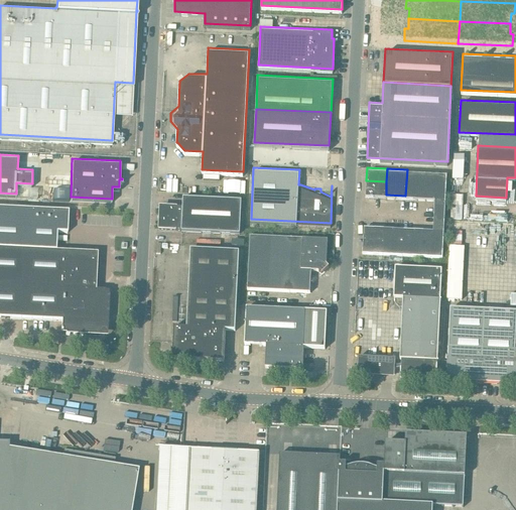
[(405,196),(425,197),(426,170),(407,169),(405,196)]
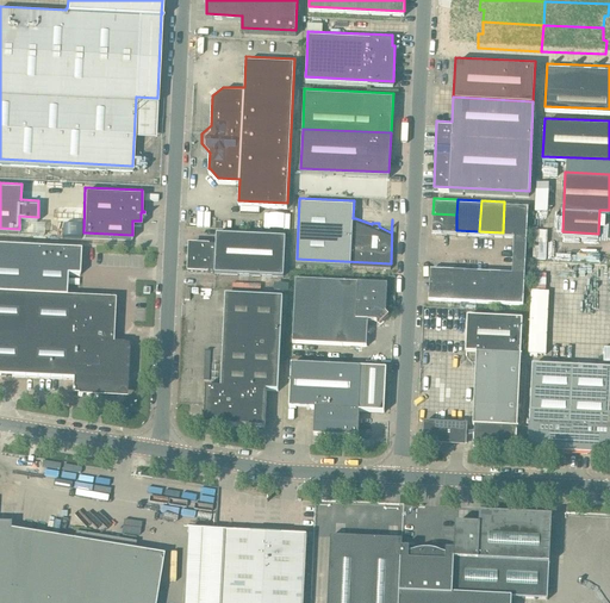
[(63,201),(62,231),(81,232),(82,201),(63,201)]
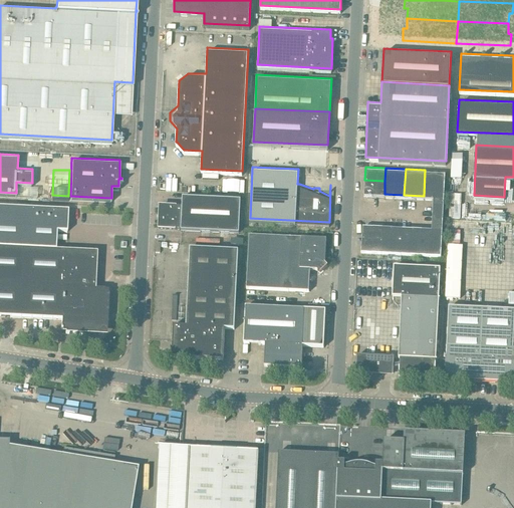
[(432,211),(443,212),(445,171),(425,170),(424,196),(433,196),(432,211)]
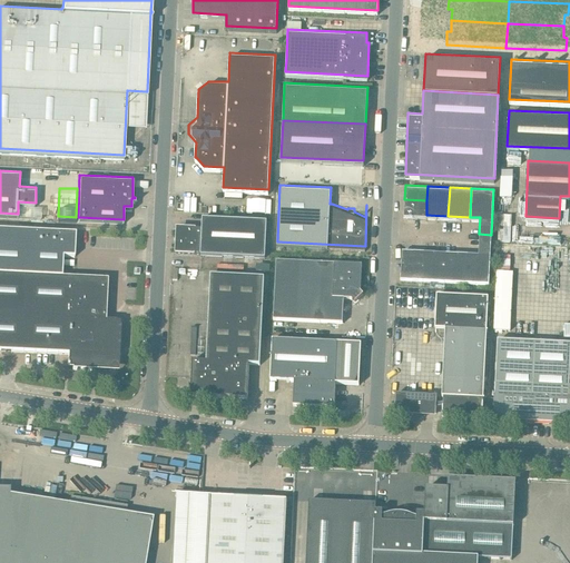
[(426,200),(404,199),(404,214),(426,215),(426,200)]
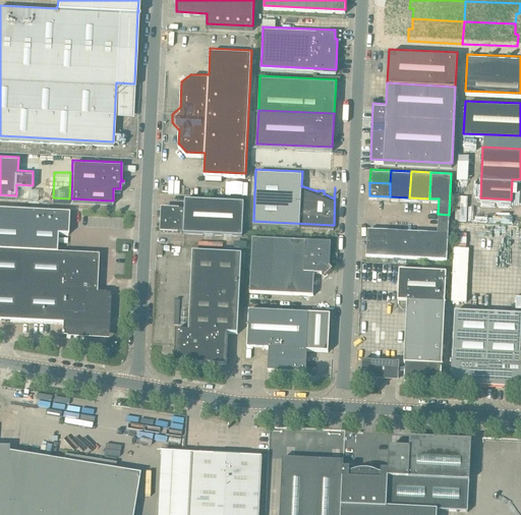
[(184,206),(162,205),(161,227),(183,228),(183,229),(242,232),(244,198),(185,195),(184,206)]
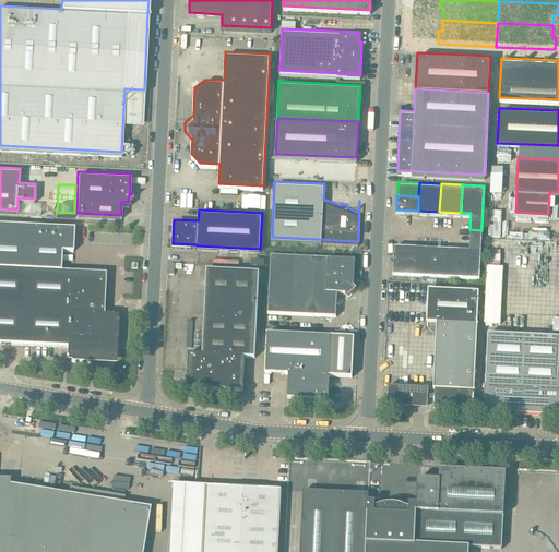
[(115,336),(116,333),(117,333),(118,314),(117,314),(117,311),(114,311),(114,310),(104,309),(105,268),(60,266),(60,246),(72,247),(73,223),(0,219),(0,338),(67,342),(67,352),(68,352),(67,356),(71,356),(71,357),(90,358),(90,357),(93,356),(95,356),(98,355),(100,354),(104,352),(106,351),(108,349),(110,347),(111,345),(114,342),(115,339),(115,336)]
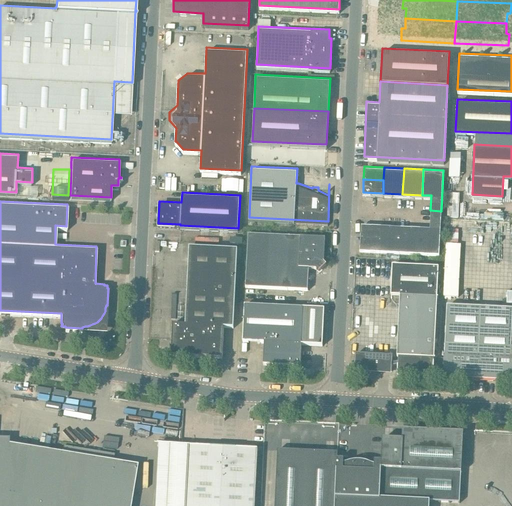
[(420,225),(419,251),(439,252),(441,211),(430,210),(430,225),(420,225)]
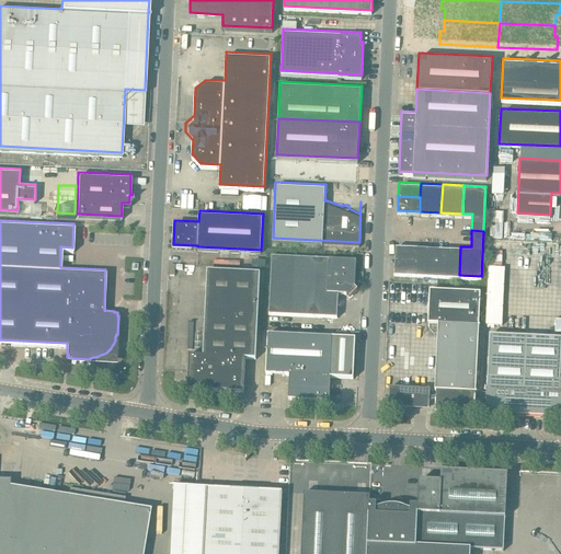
[(395,257),(416,258),(418,244),(396,243),(395,257)]
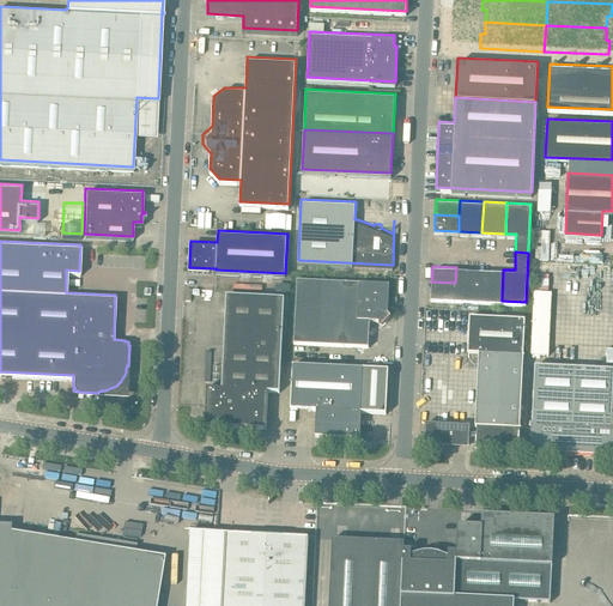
[(456,267),(455,283),(455,298),(478,300),(480,268),(456,267)]
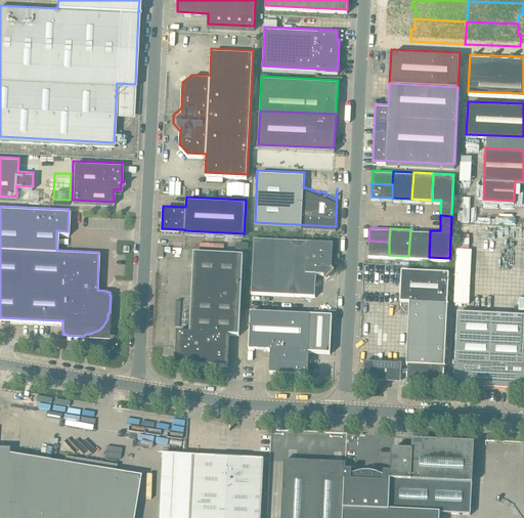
[(408,256),(429,257),(430,230),(410,229),(408,256)]
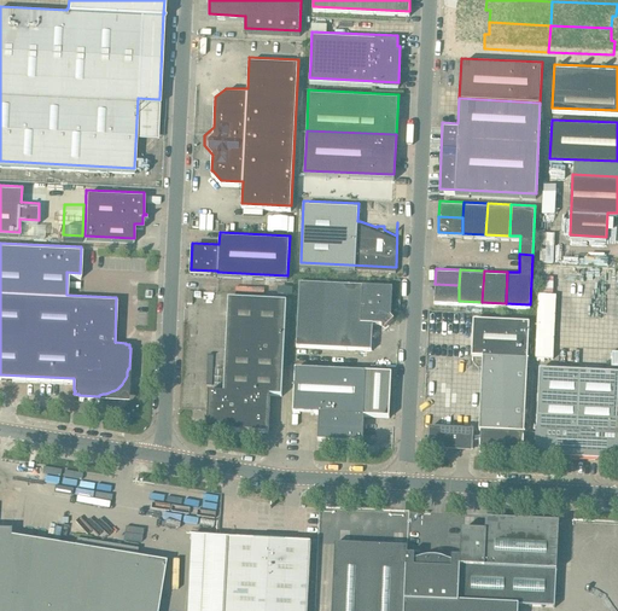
[(296,342),(372,345),(373,319),(382,320),(385,324),(395,315),(391,312),(392,283),(299,278),(296,342)]
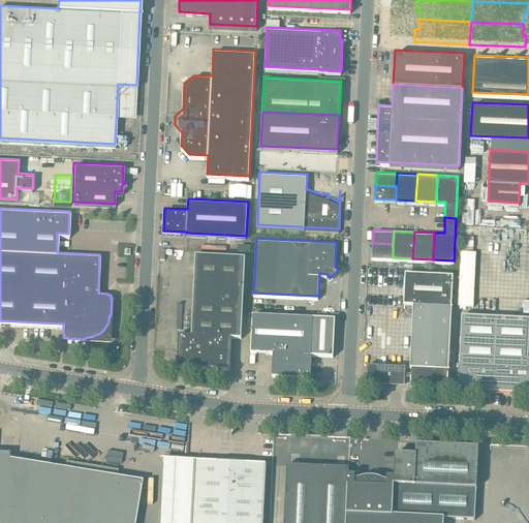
[(393,244),(372,243),(372,256),(393,257),(393,244)]
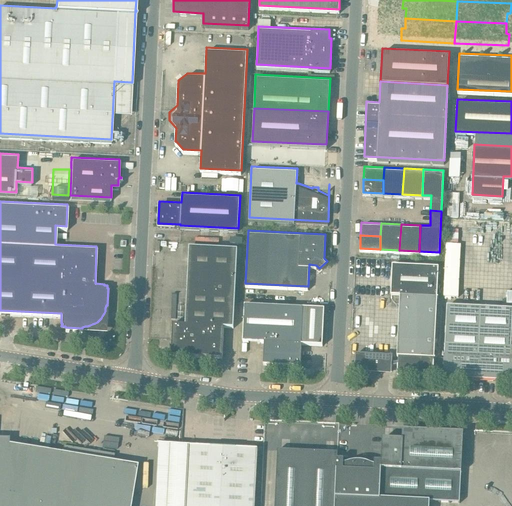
[(167,243),(162,351),(218,360),(222,246),(167,243)]
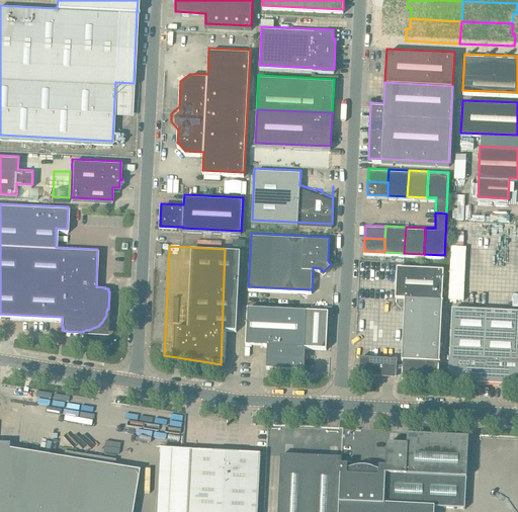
[(397,264),(396,294),(397,294),(397,299),(402,304),(405,304),(403,356),(439,358),(442,296),(444,266),(397,264)]
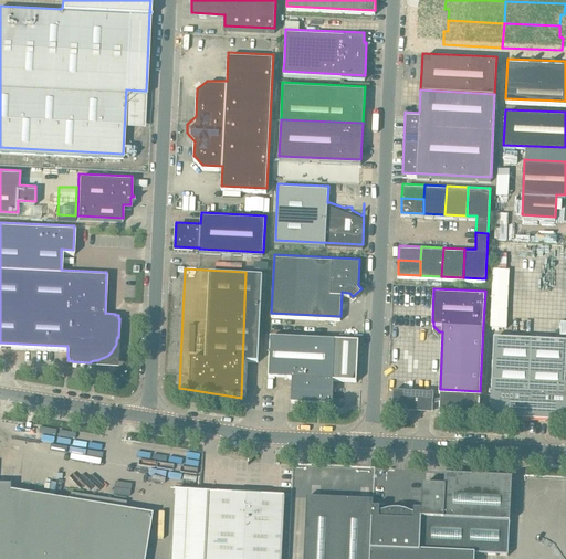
[(335,335),(271,331),(269,372),(292,373),(291,398),(332,400),(333,376),(356,377),(358,336),(335,335)]
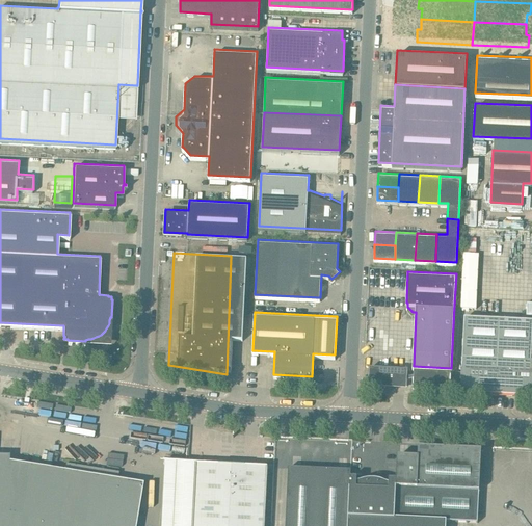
[(460,388),(512,391),(527,391),(531,386),(531,316),(464,313),(460,388)]
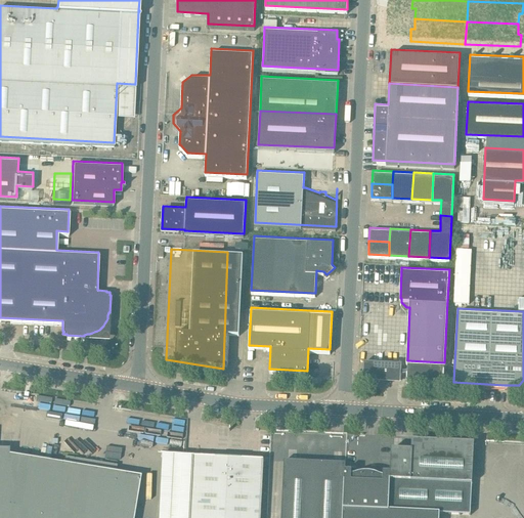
[(362,376),(398,377),(400,378),(401,360),(363,358),(362,376)]
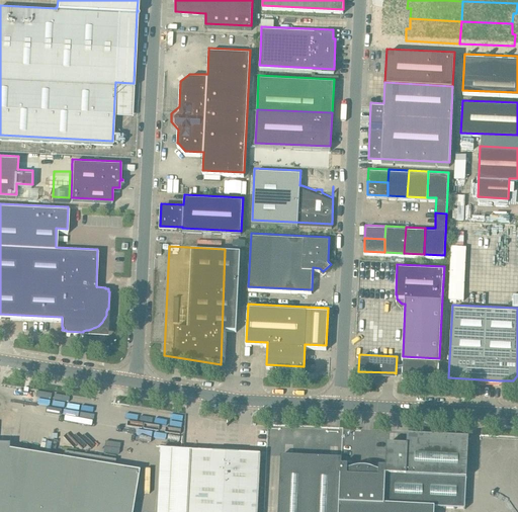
[(439,358),(403,356),(402,373),(438,375),(439,358)]
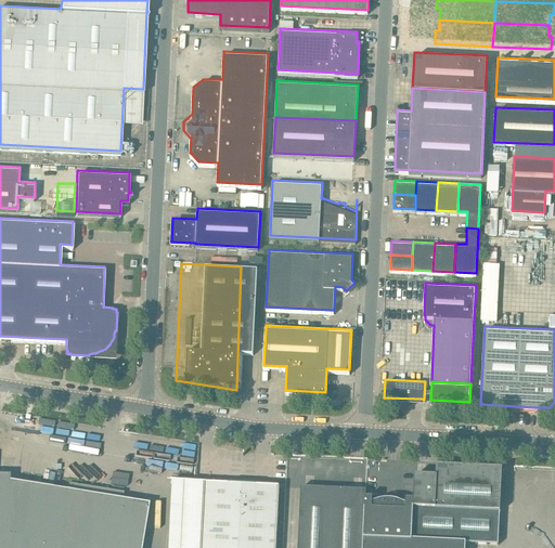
[(427,471),(414,470),(413,495),(405,495),(405,506),(395,505),(395,500),(383,499),(383,505),(372,504),(373,493),(365,493),(365,485),(300,482),(297,547),(465,547),(466,537),(498,539),(502,464),(437,460),(437,466),(427,465),(427,471)]
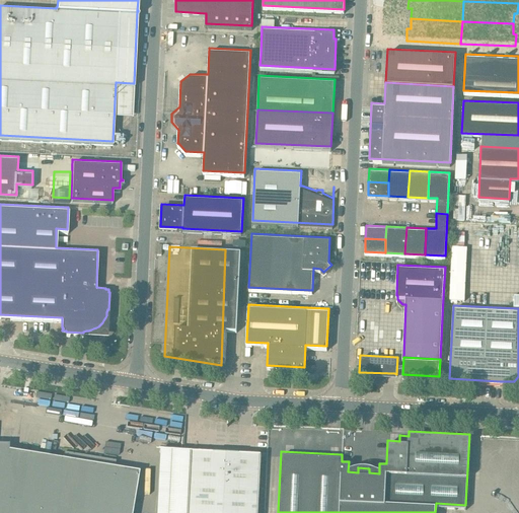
[(0,512),(131,512),(139,467),(115,463),(116,456),(103,454),(103,449),(77,445),(76,449),(64,447),(63,455),(8,446),(8,440),(0,440),(0,512)]
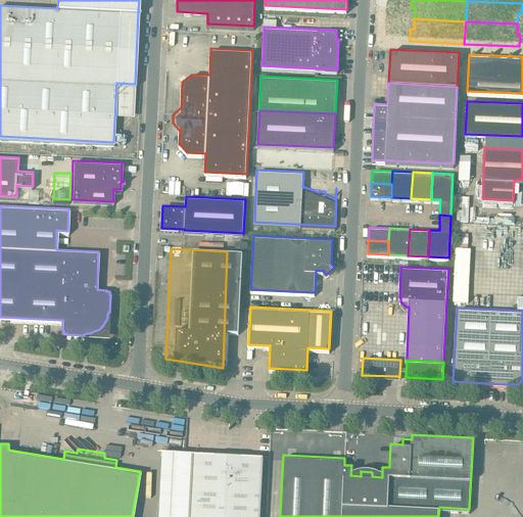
[(241,453),(216,452),(193,451),(189,516),(259,516),(263,455),(241,454),(241,453)]
